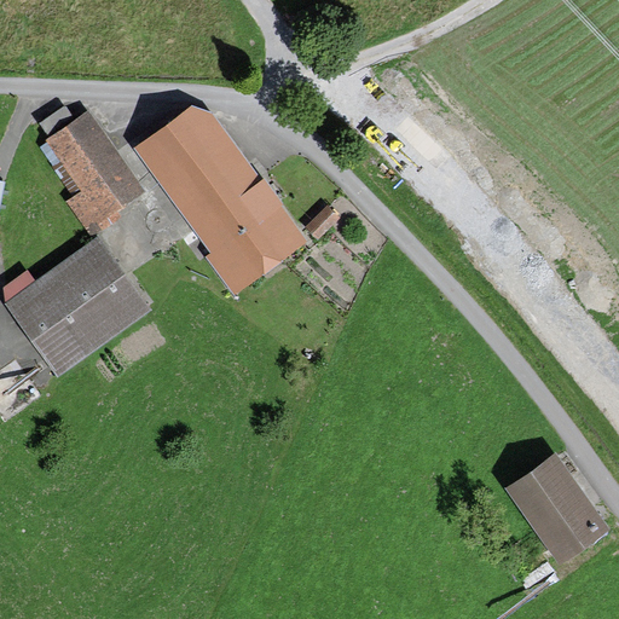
[(233,296),(308,241),(262,179),(261,181),(201,99),(133,149),(209,253),(204,256),(233,296)]
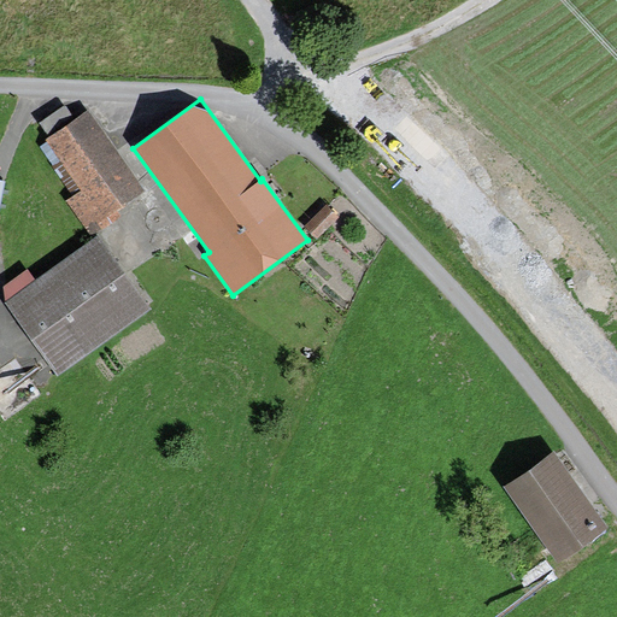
[(75,119),(64,105),(39,122),(48,136),(42,140),(57,162),(50,166),(71,198),(65,201),(90,239),(121,218),(117,212),(145,193),(89,110),(75,119)]
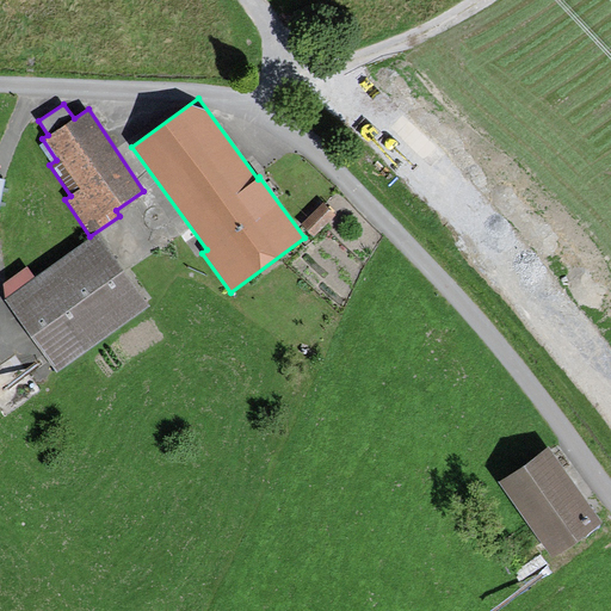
[(314,239),(335,216),(322,203),(301,226),(314,239)]
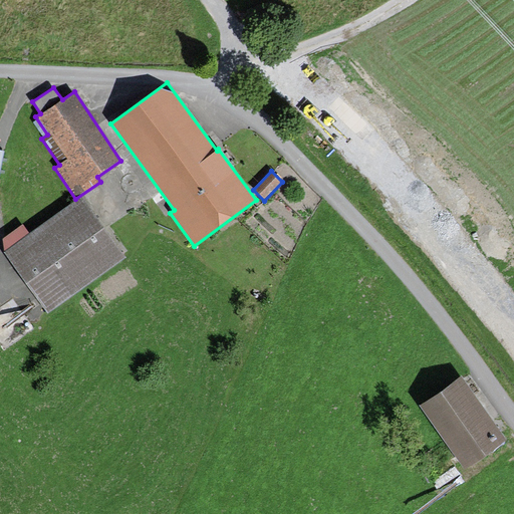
[(125,257),(82,197),(30,234),(23,224),(2,238),(4,253),(47,314),(125,257)]
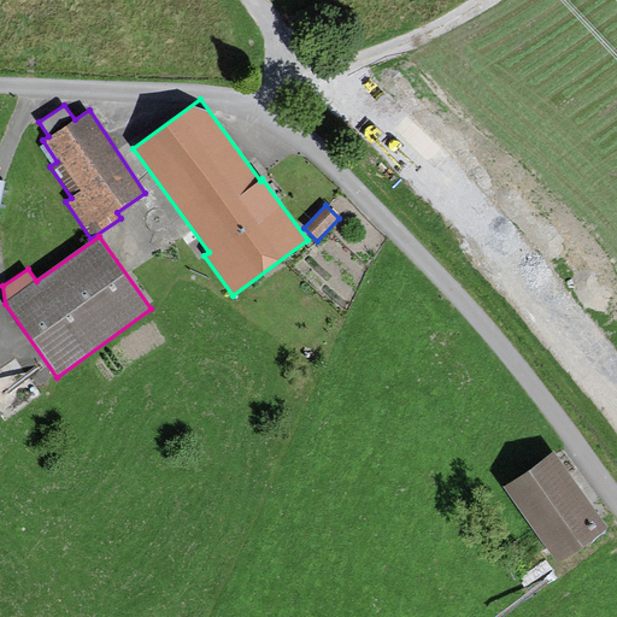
[(558,563),(609,527),(554,451),(504,487),(558,563)]
